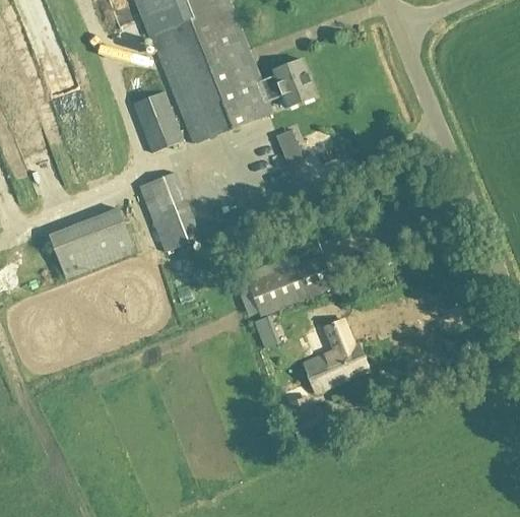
[(105,0),(111,17),(131,10),(127,0),(105,0)]
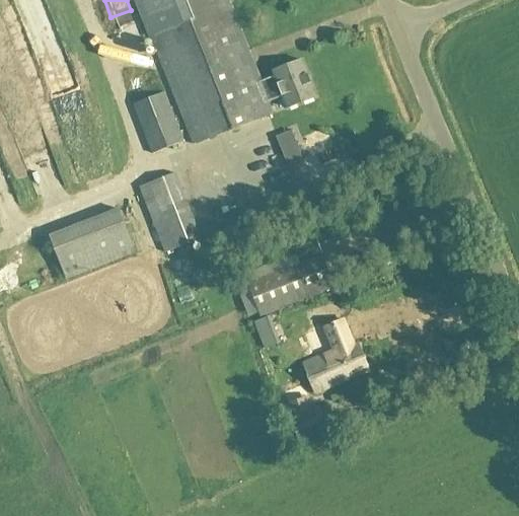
[(260,79),(227,0),(135,0),(192,143),(272,111),(268,101),(283,95),(287,106),(315,94),(301,58),(273,70),(274,74),(260,79)]
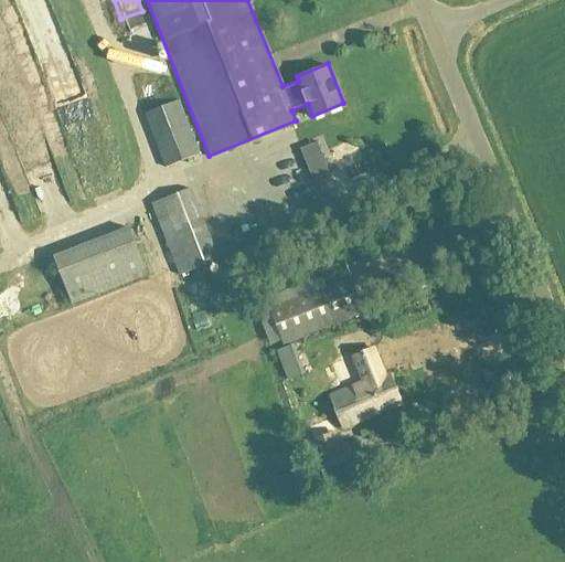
[(98,149),(55,21),(29,31),(71,158),(98,149)]
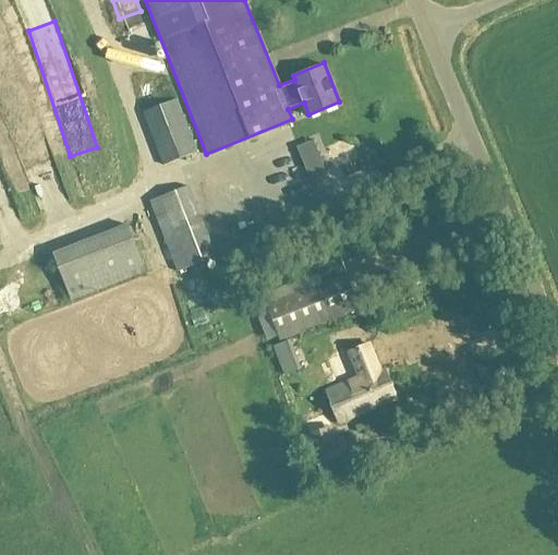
[(58,195),(3,33),(0,33),(0,115),(31,204),(58,195)]
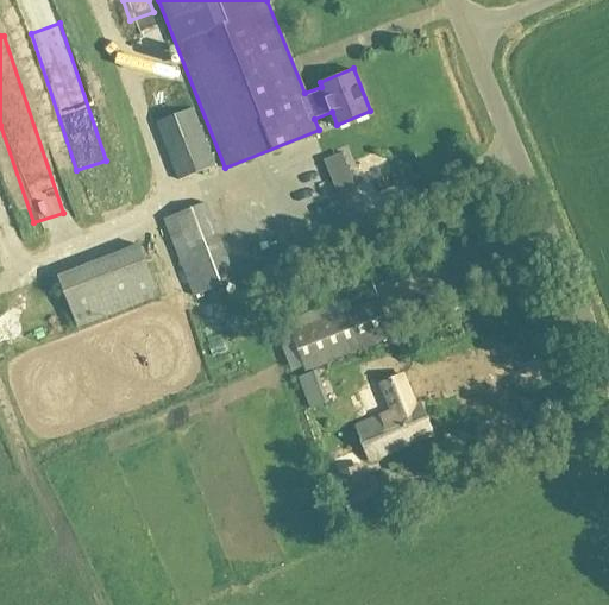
[(155,120),(177,178),(213,164),(190,107),(155,120)]
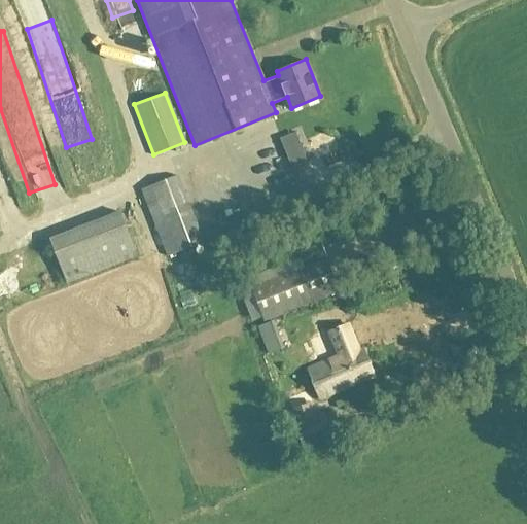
[(141,188),(167,254),(205,240),(179,174),(141,188)]
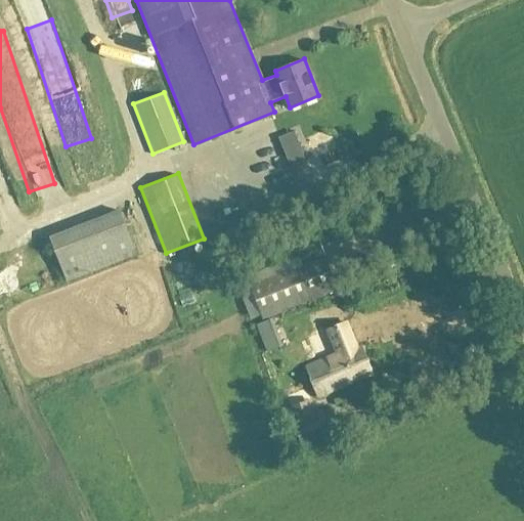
[(119,210),(49,235),(66,279),(135,254),(119,210)]
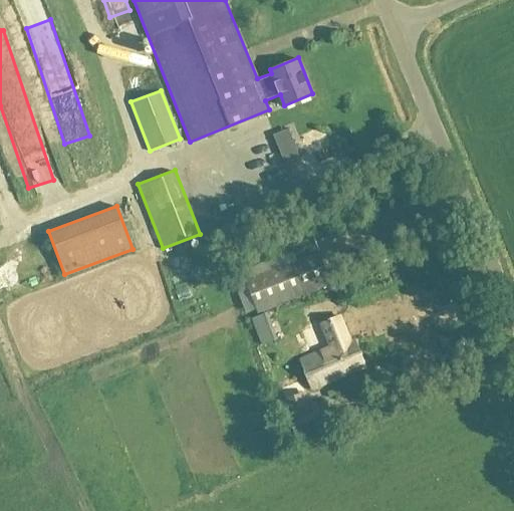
[(344,244),(336,226),(312,238),(320,255),(344,244)]
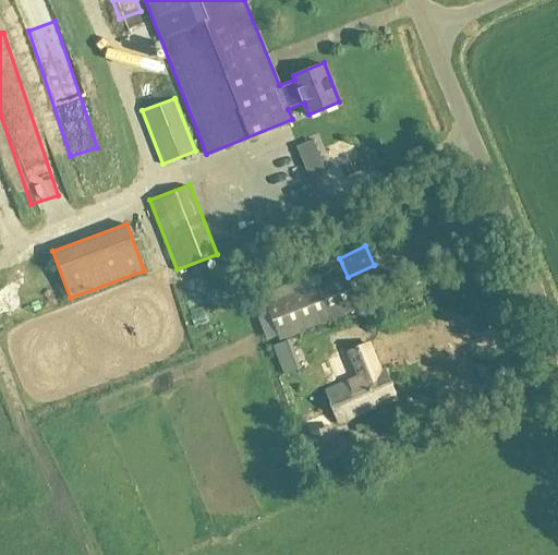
[(279,339),(360,306),(346,273),(322,282),(317,272),(251,299),(255,309),(253,310),(265,338),(277,334),(279,339)]
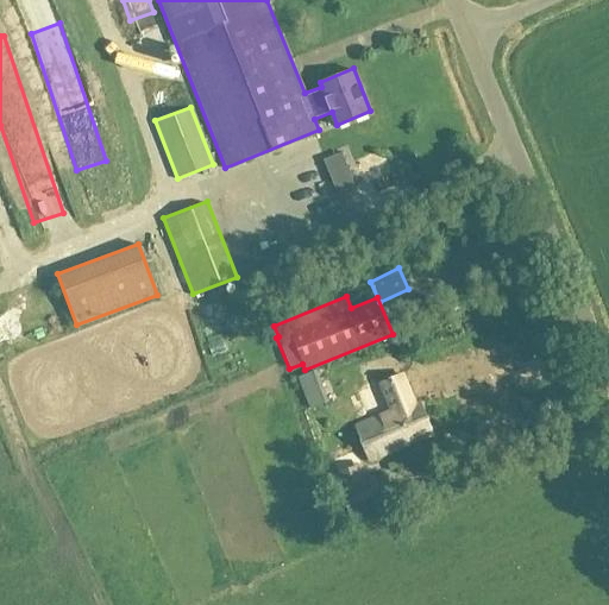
[(224,304),(195,303),(194,342),(223,344),(224,304)]
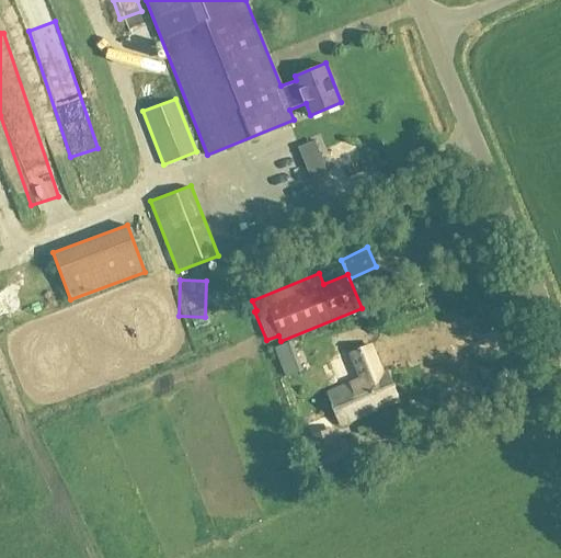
[(274,346),(285,376),(302,371),(292,340),(274,346)]
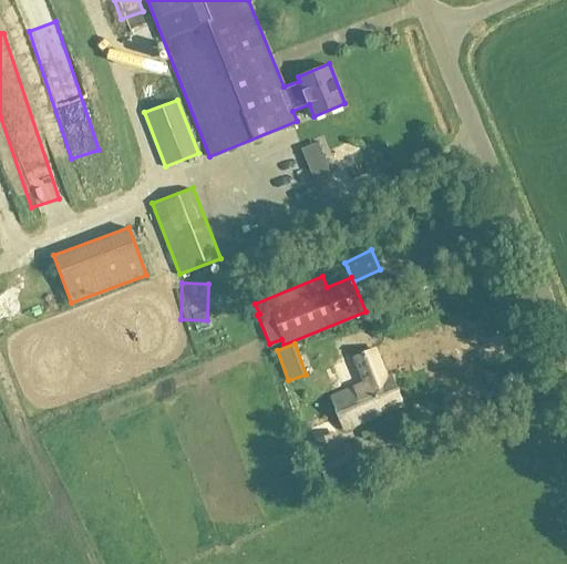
[(368,378),(330,393),(343,428),(402,403),(390,372),(387,373),(383,365),(385,363),(379,346),(366,350),(372,367),(364,370),(368,378)]
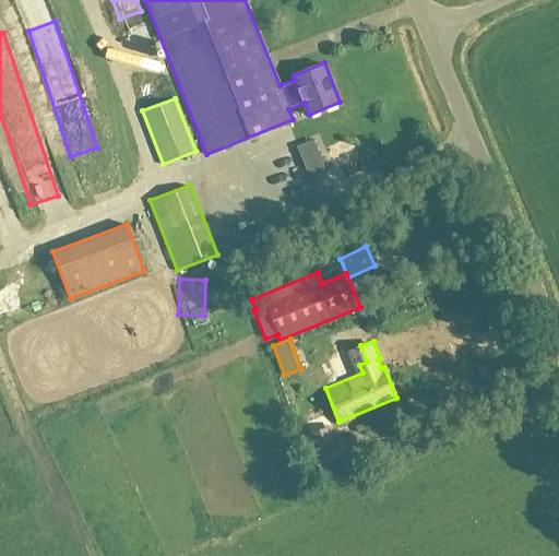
[(329,430),(309,438),(325,481),(356,470),(345,440),(340,444),(334,445),(329,430)]
